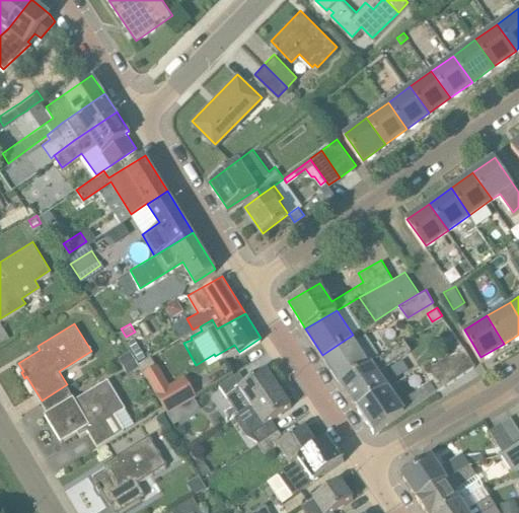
[(128,339),(139,357),(145,353),(134,335),(128,339)]
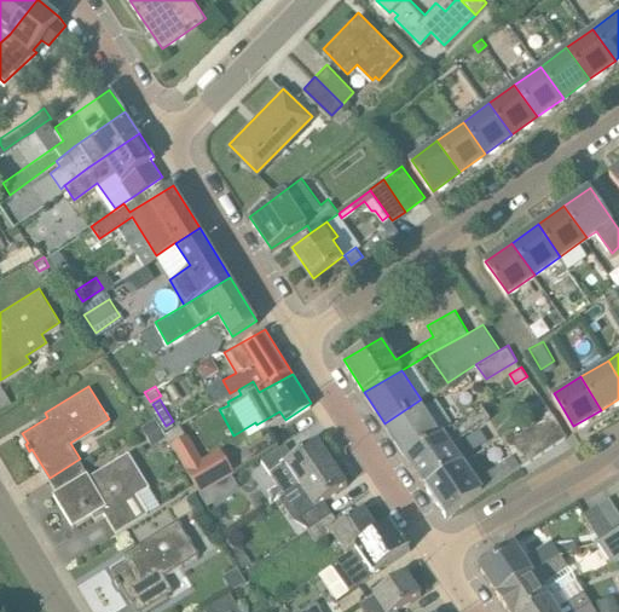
[(441,432),(441,431),(421,399),(385,423),(405,455),(441,432)]
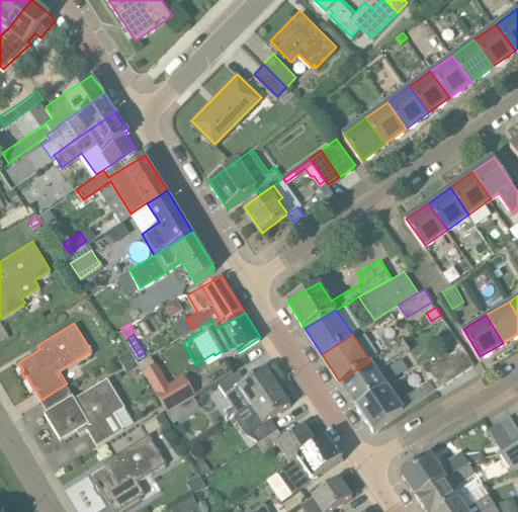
[(339,380),(356,406),(387,385),(377,369),(381,367),(410,347),(404,339),(369,361),(339,380)]
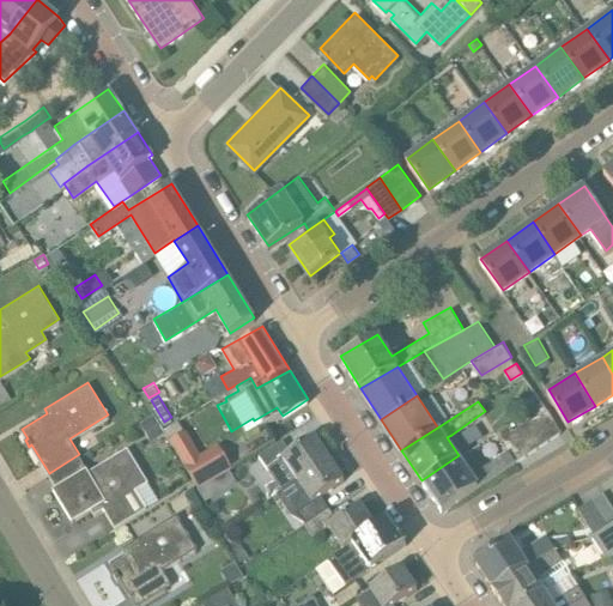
[(459,455),(422,480),(442,509),(516,459),(560,430),(546,407),(513,426),(509,422),(496,429),(508,449),(484,465),(473,474),(459,455)]
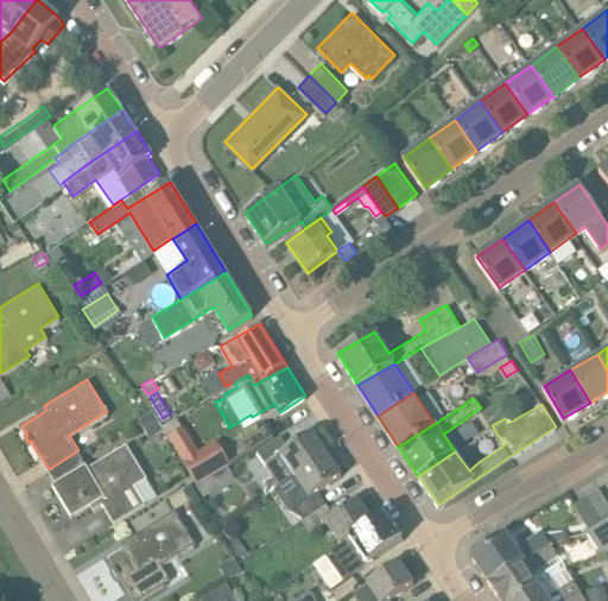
[(153,407),(139,416),(149,434),(164,426),(153,407)]
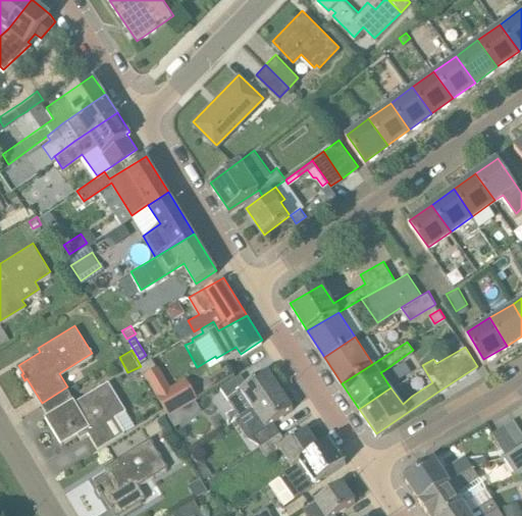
[(146,372),(158,393),(156,394),(168,413),(197,395),(186,375),(170,385),(157,365),(152,355),(140,362),(146,372)]
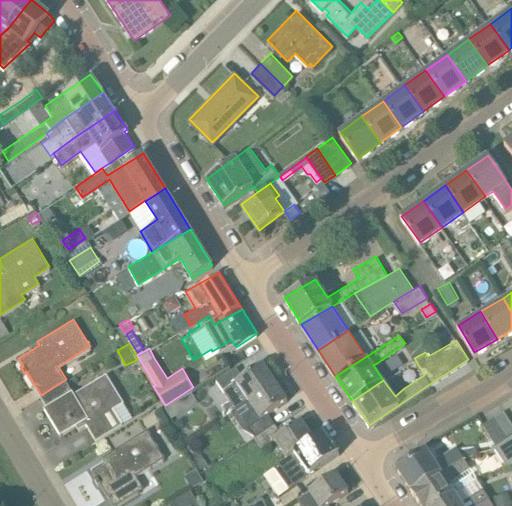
[(247,398),(247,399),(275,380),(262,362),(243,375),(236,365),(216,378),(235,407),(247,398)]
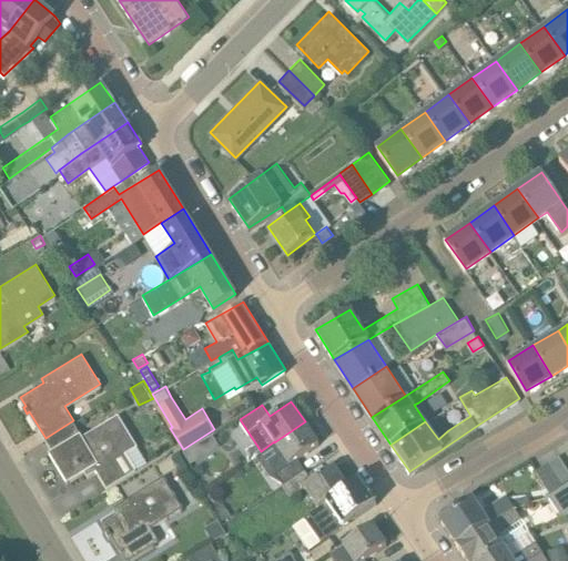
[(93,463),(95,469),(107,487),(134,469),(124,452),(137,444),(118,412),(81,435),(73,420),(46,438),(52,449),(49,450),(67,480),(93,463)]
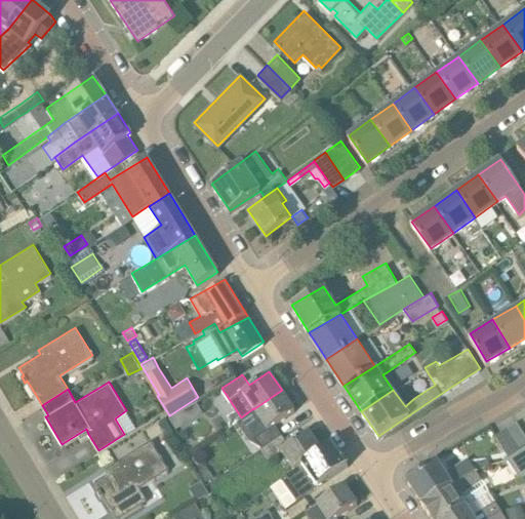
[(260,447),(282,433),(275,423),(294,408),(282,390),(253,409),(259,416),(256,420),(253,432),(255,434),(253,436),(260,447)]
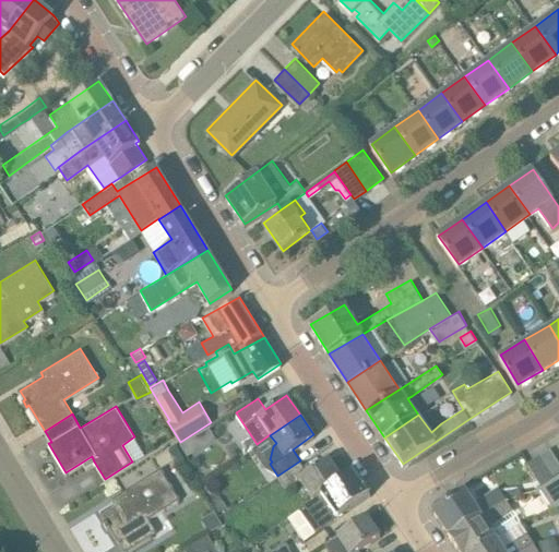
[(191,436),(180,443),(187,455),(199,447),(191,436)]
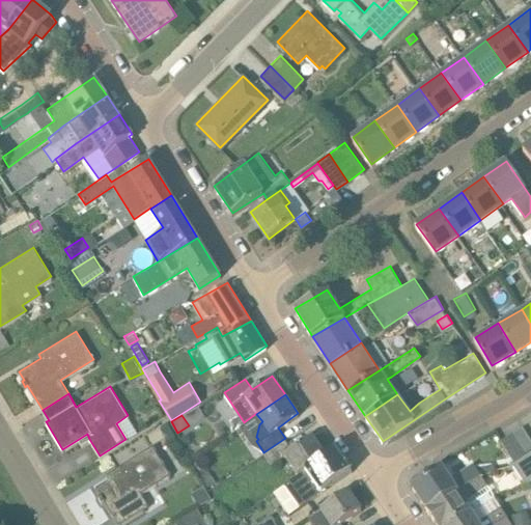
[(514,461),(530,452),(530,438),(523,424),(501,439),(514,461)]
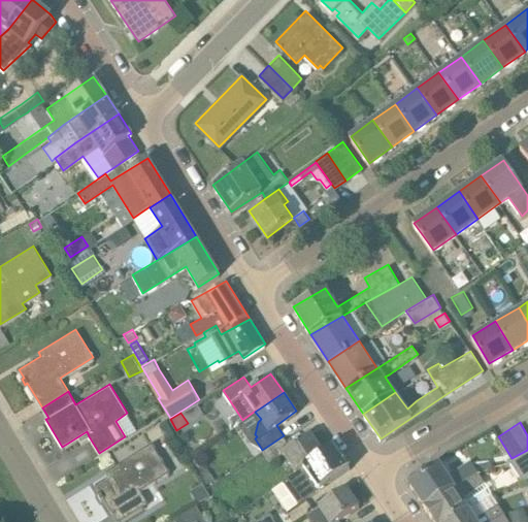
[(283,451),(296,470),(324,452),(310,432),(290,446),(284,435),(262,450),(269,460),(283,451)]
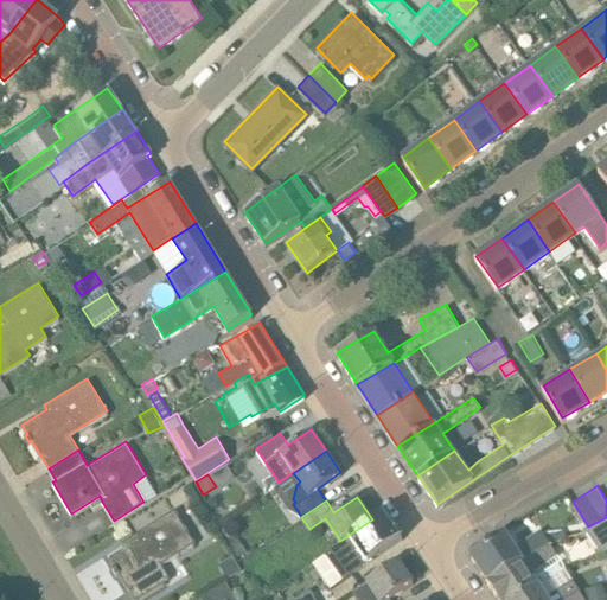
[(135,599),(170,578),(161,562),(195,541),(174,509),(131,535),(134,540),(109,555),(115,563),(112,566),(116,573),(119,570),(135,599)]
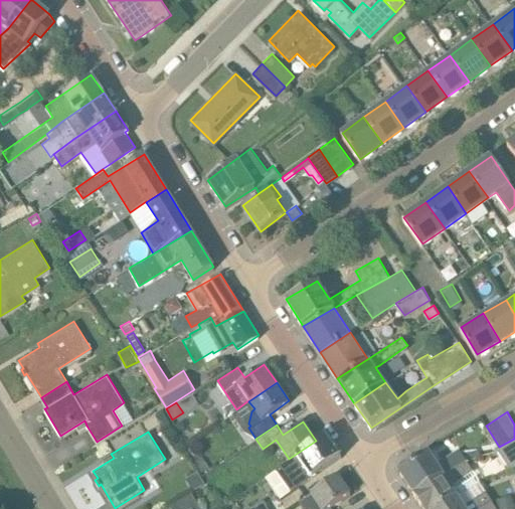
[(275,468),(291,489),(341,455),(327,433),(316,441),(289,459),(275,468)]
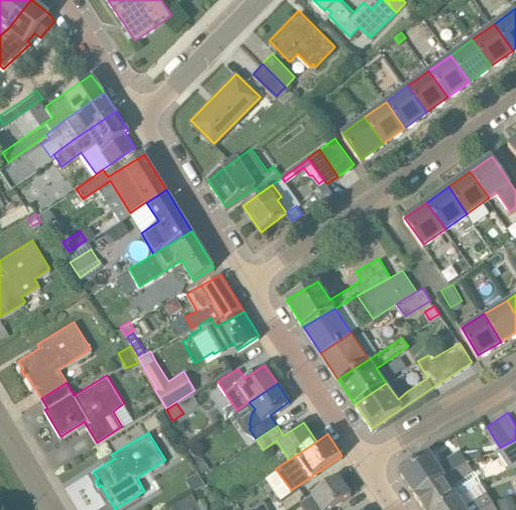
[(510,468),(515,467),(515,466),(515,439),(500,448),(498,450),(510,468)]
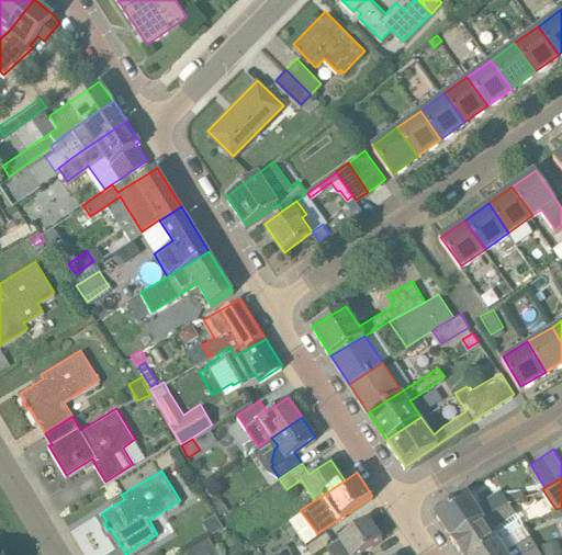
[(520,488),(501,489),(507,499),(525,494),(520,488)]
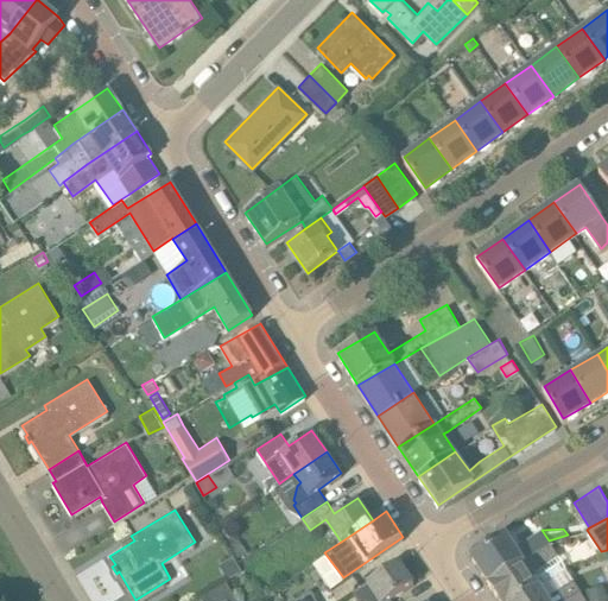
[(489,581),(549,541),(542,530),(515,548),(507,535),(474,557),(489,581)]
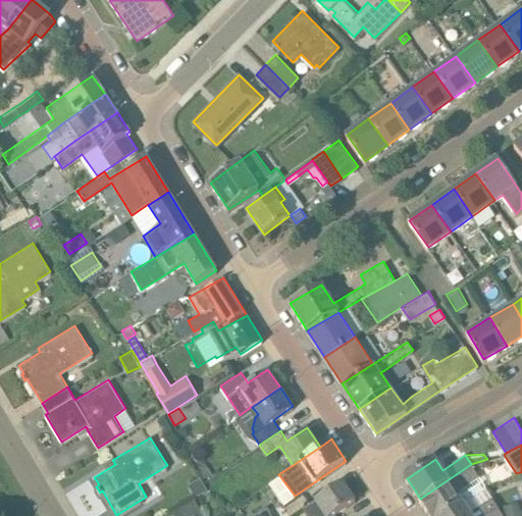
[(430,515),(440,515),(463,500),(458,491),(479,475),(471,464),(420,499),(419,499),(430,515)]
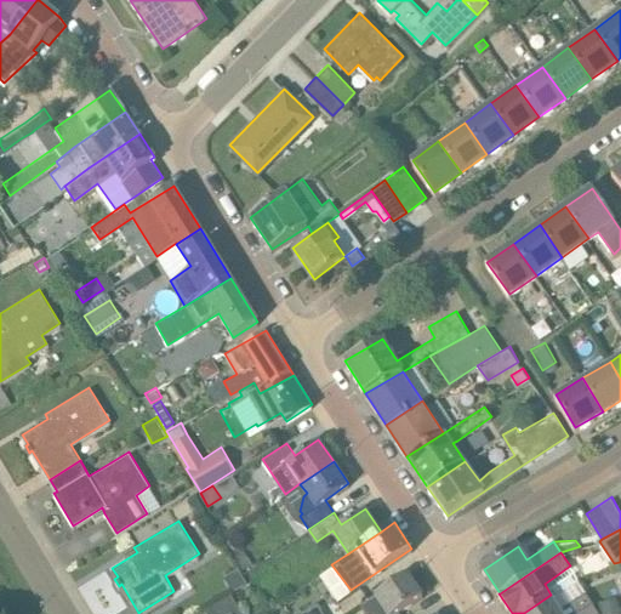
[(223,575),(232,590),(246,580),(238,566),(223,575)]
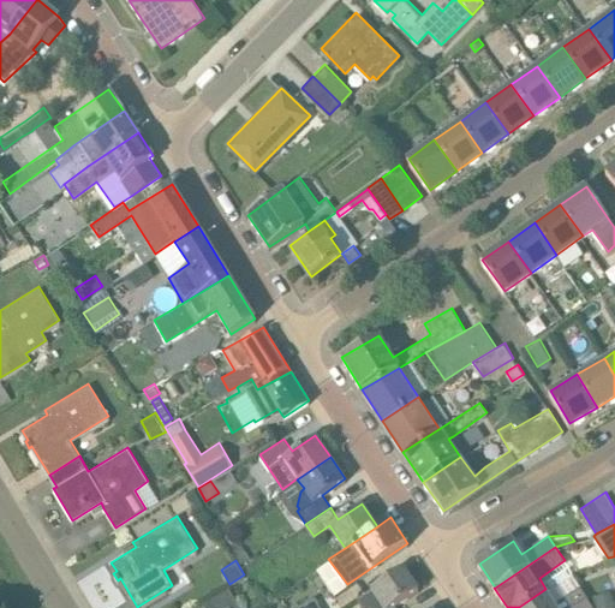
[(398,607),(395,603),(418,588),(404,565),(358,596),(365,607),(398,607)]
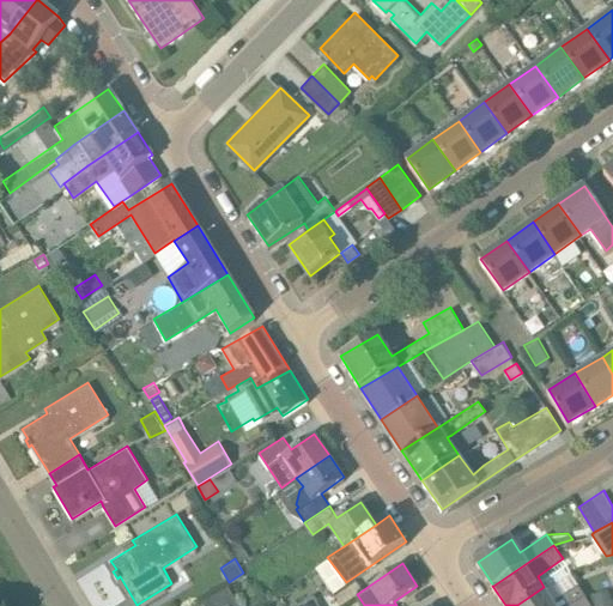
[(517,605),(568,605),(586,594),(577,582),(552,599),(544,587),(517,605)]
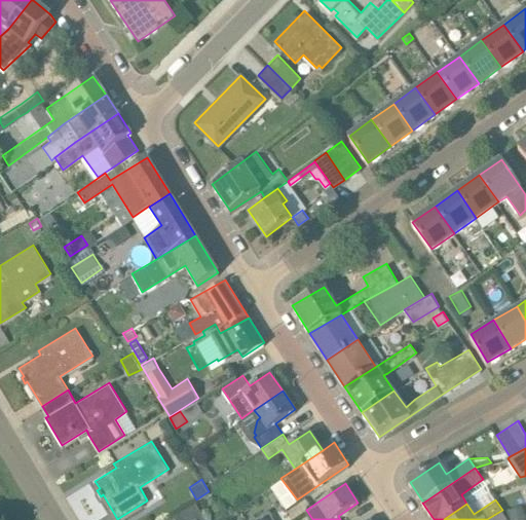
[(205,519),(195,502),(174,514),(176,519),(205,519)]
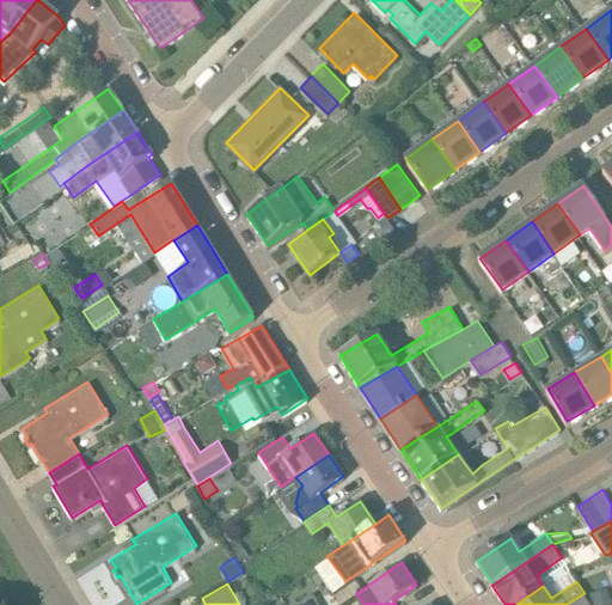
[(611,597),(607,585),(591,591),(595,604),(606,604),(611,603),(611,597)]
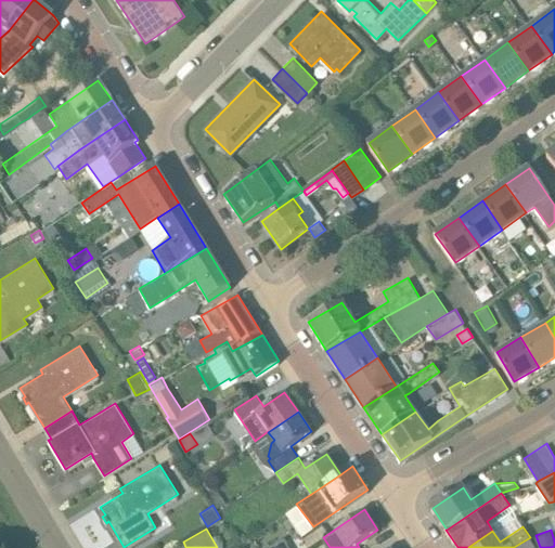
[(289,547),(284,536),(262,547),(289,547)]
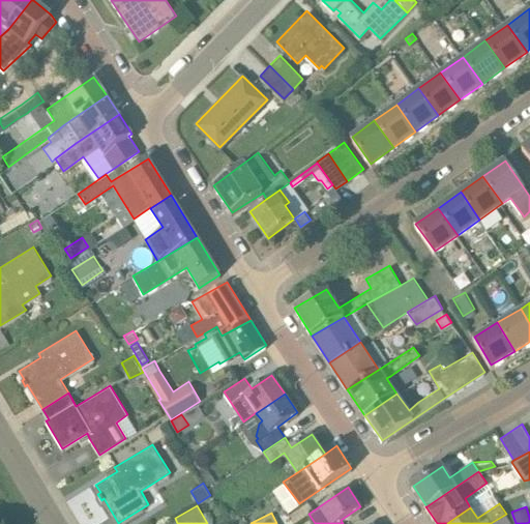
[(491,523),(511,523),(506,514),(491,523)]
